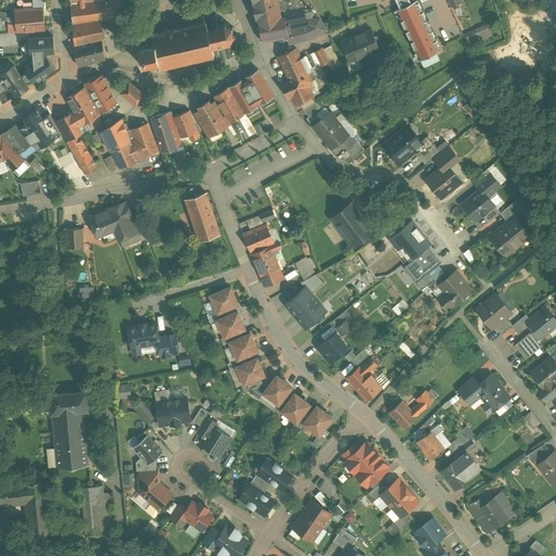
[(68,0),(71,24),(96,22),(122,20),(118,0),(68,0)]
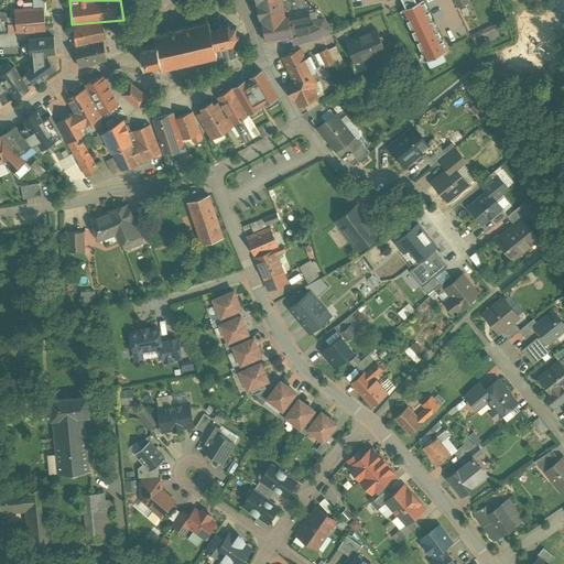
[(249,0),(251,10),(280,4),(278,0),(249,0)]
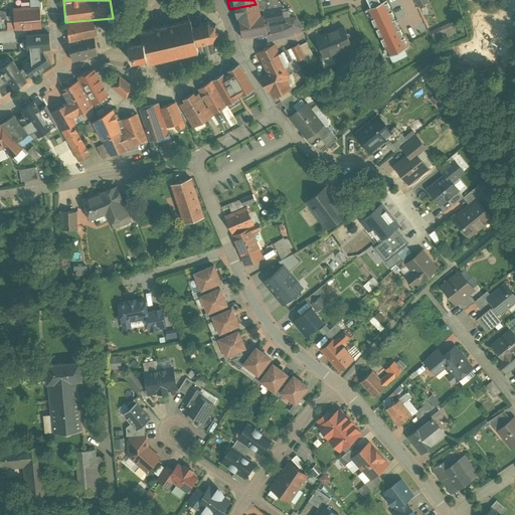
[(262,32),(255,4),(229,9),(235,38),(262,32)]
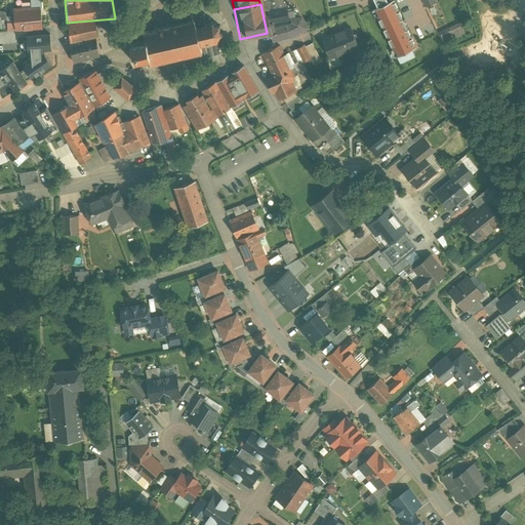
[(416,51),(396,5),(372,15),(394,62),(416,51)]
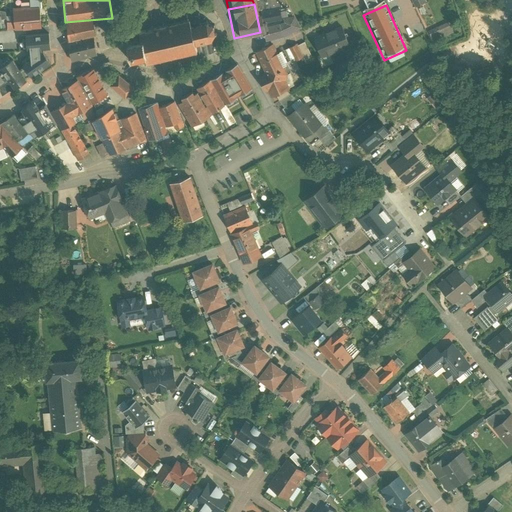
[(39,7),(11,9),(12,16),(6,16),(7,30),(40,28),(39,7)]
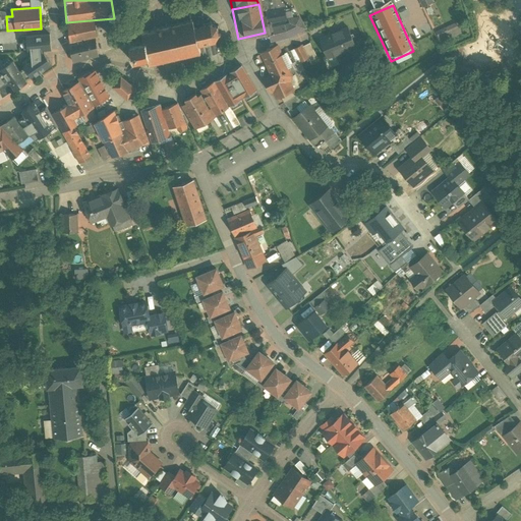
[(264,27),(267,41),(282,36),(302,26),(296,13),(281,20),(264,27)]
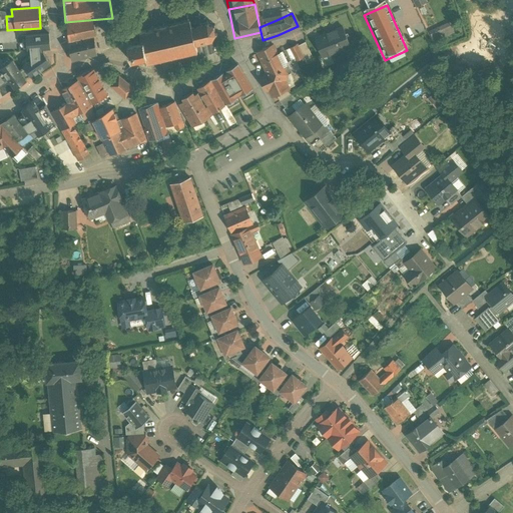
[(121,41),(125,61),(139,58),(140,65),(189,53),(191,59),(207,55),(205,43),(209,37),(209,29),(202,22),(186,26),(184,19),(133,30),(135,38),(121,41)]
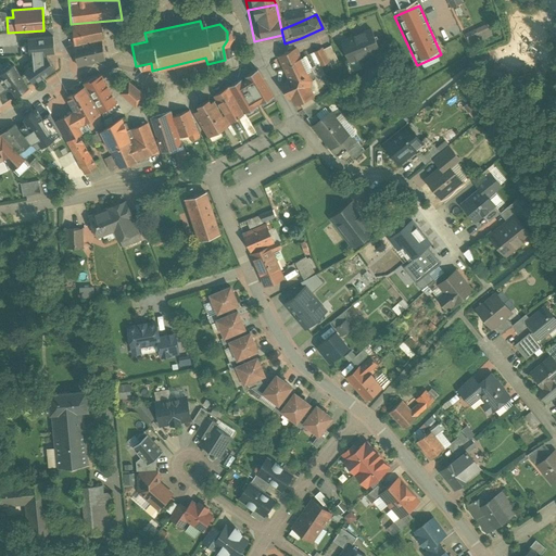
[(72,48),(99,41),(96,22),(71,24),(72,48)]
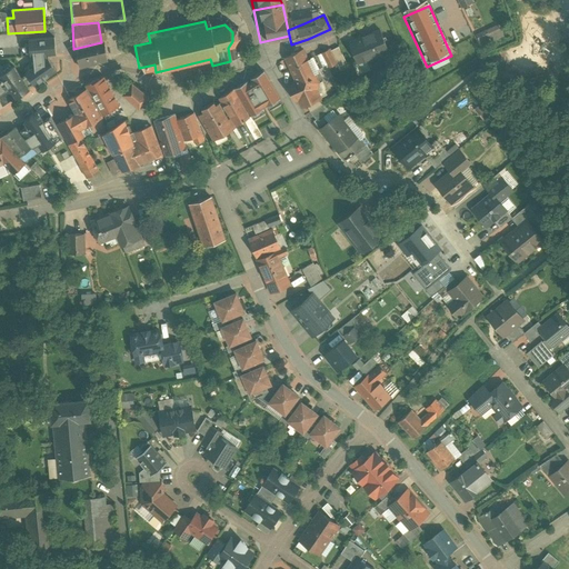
[(480,48),(505,37),(499,27),(476,38),(480,48)]
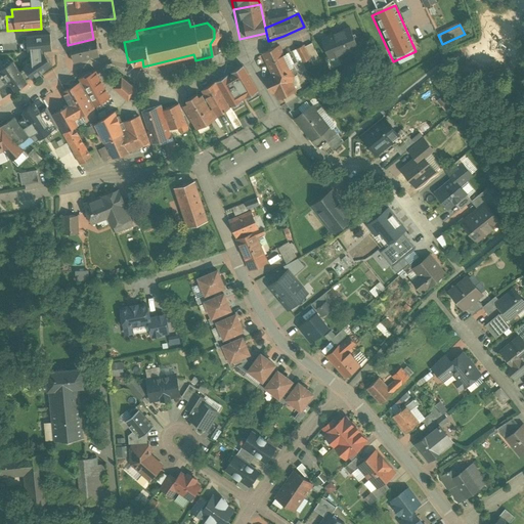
[(348,27),(319,39),(329,59),(357,47),(348,27)]
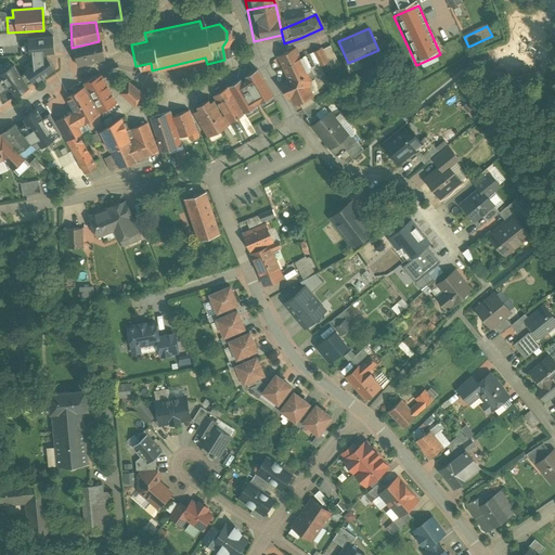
[(50,33),(24,33),(24,50),(28,50),(29,62),(22,68),(31,85),(55,71),(44,54),(52,53),(50,33)]
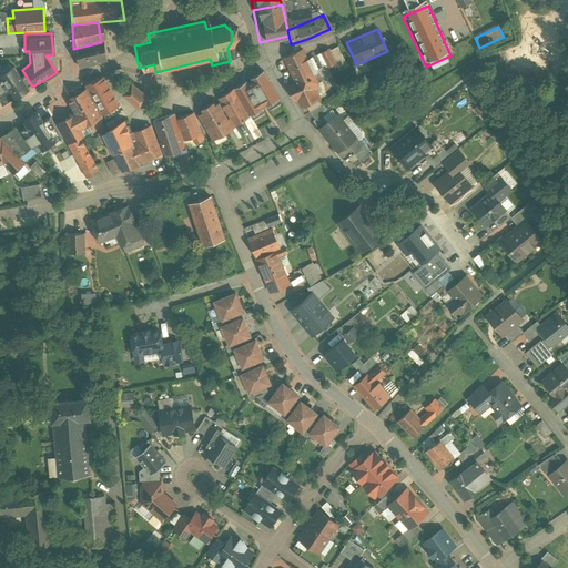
[(101,42),(73,49),(78,68),(105,61),(101,42)]
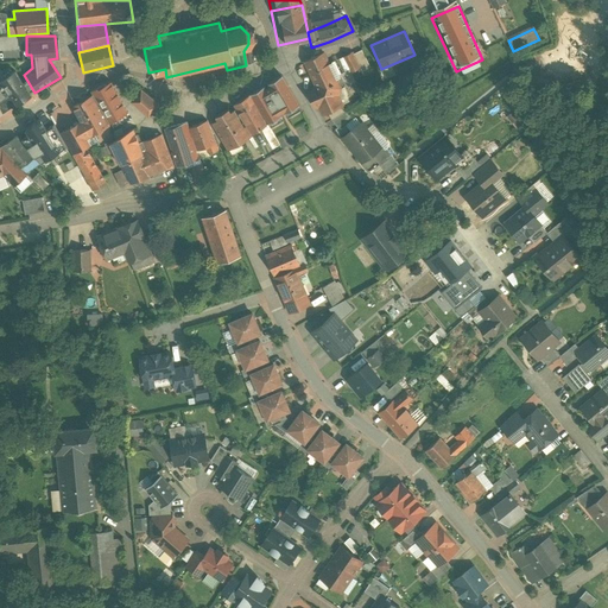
[(369,68),(360,50),(352,54),(359,69),(361,73),(369,68)]
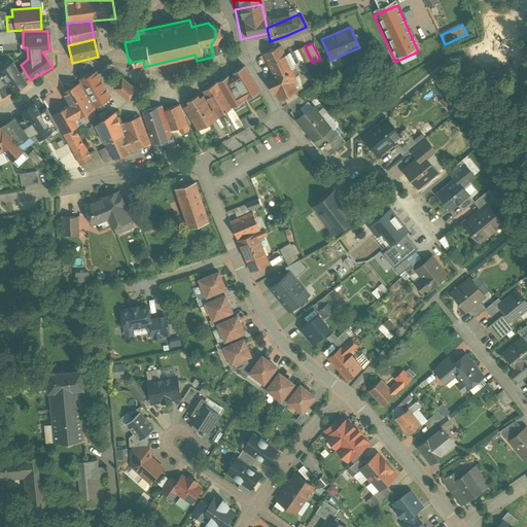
[(311,60),(305,46),(296,50),(303,63),(311,60)]
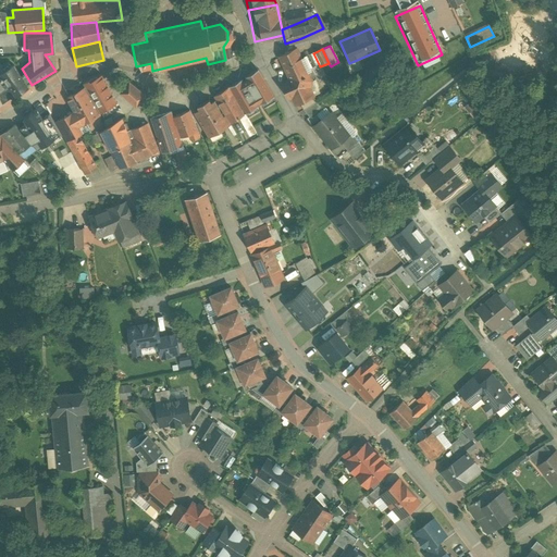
[(291,51),(272,60),(282,81),(275,85),(284,101),(288,100),(292,107),(312,98),(291,51)]
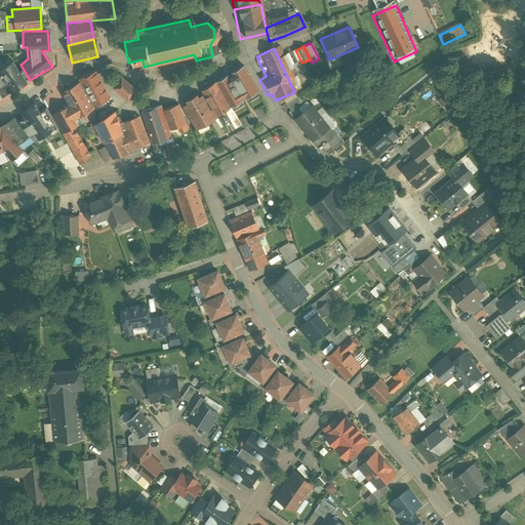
[(27,83),(10,61),(0,68),(0,75),(13,92),(27,83)]
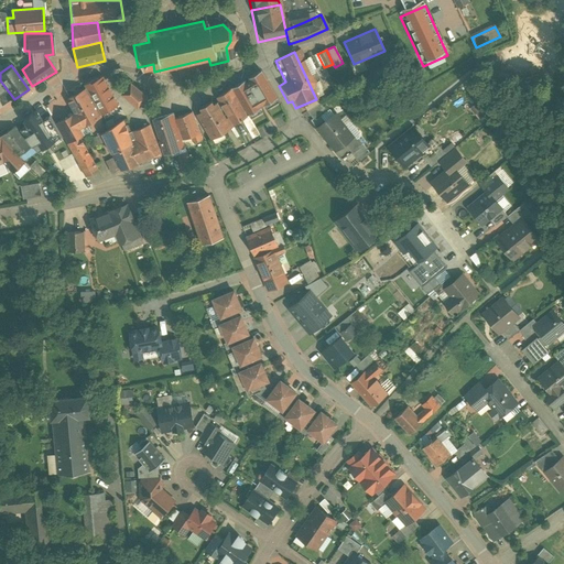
[(229,90),(240,109),(257,100),(263,111),(278,102),(260,73),(229,90)]
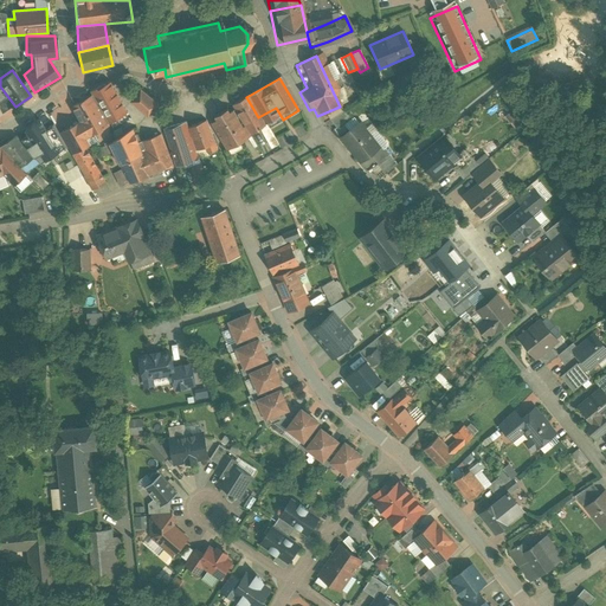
[(108,84),(86,91),(90,96),(107,126),(124,115),(108,84)]
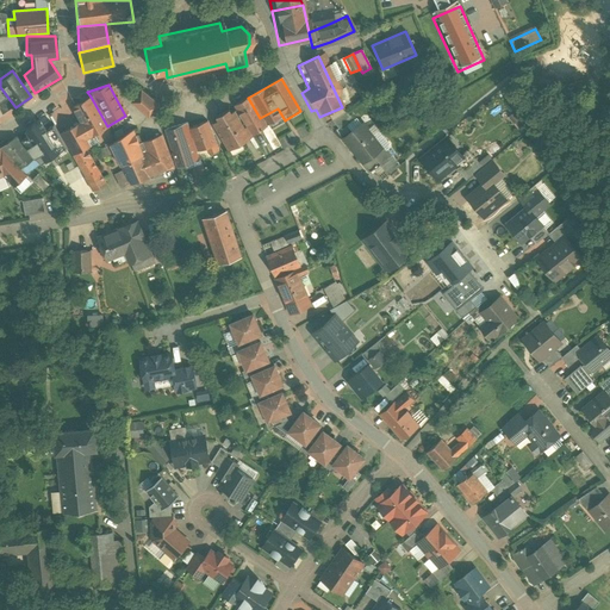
[(157,105),(137,89),(126,104),(145,119),(157,105)]
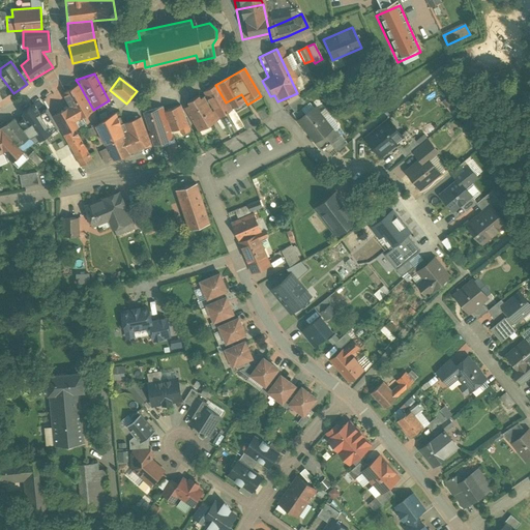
[(76,120),(93,110),(79,84),(60,95),(66,105),(76,120)]
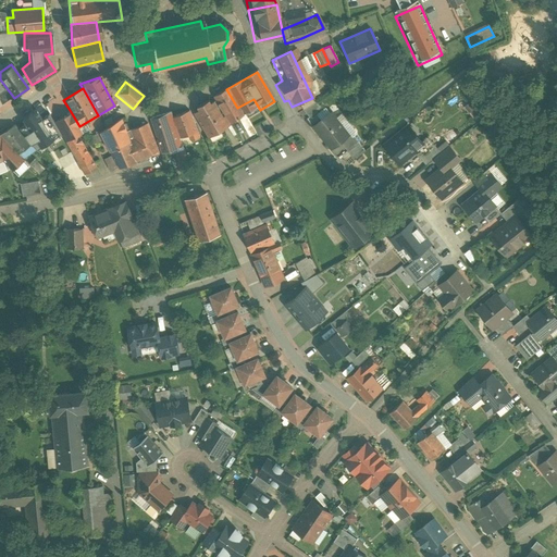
[(237,108),(226,89),(212,97),(226,122),(237,115),(247,133),(250,131),(237,108)]
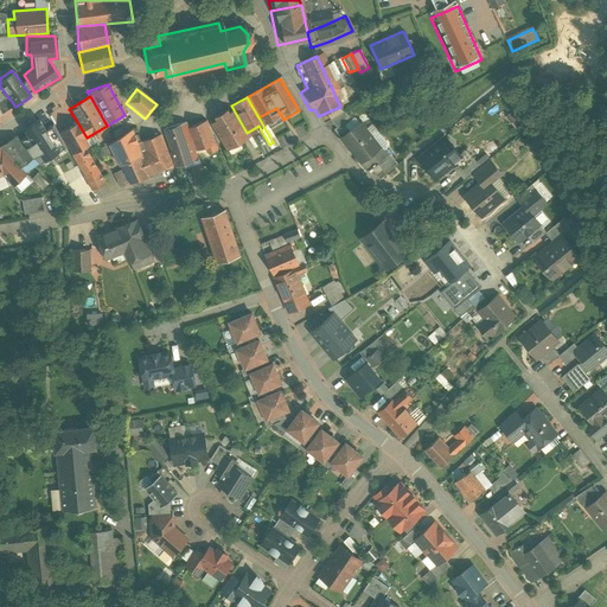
[(247,133),(231,106),(209,119),(224,146),(247,133)]
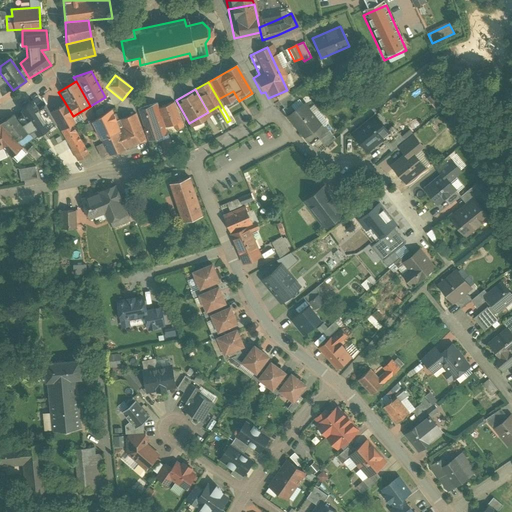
[(49,113),(37,98),(15,114),(39,146),(50,137),(38,122),(49,113)]
